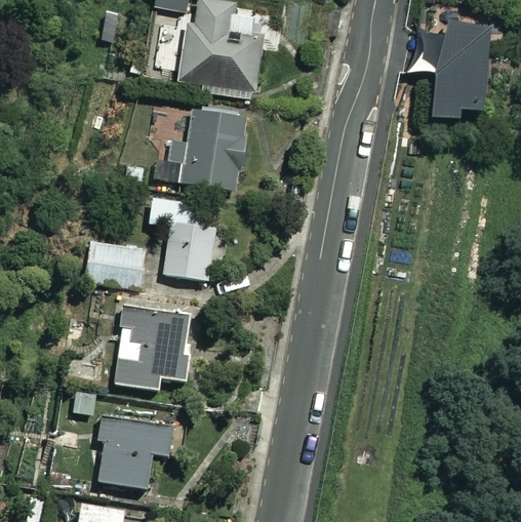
[(155,0),(154,8),(185,12),(187,0),(155,0)]
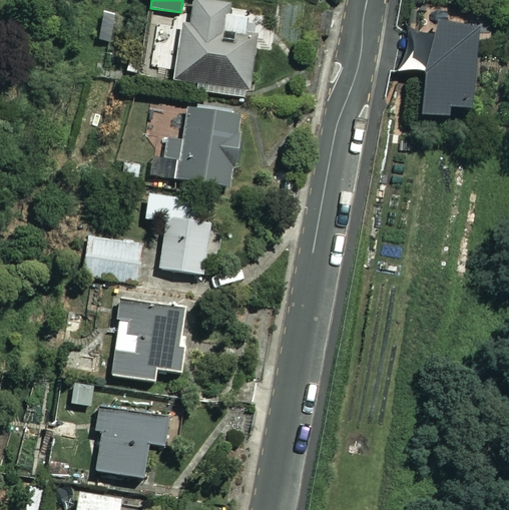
[(183,22),(174,77),(198,81),(197,86),(248,95),(259,35),(244,32),(247,17),(225,13),(227,2),(215,0),(194,0),(191,23),(183,22)]
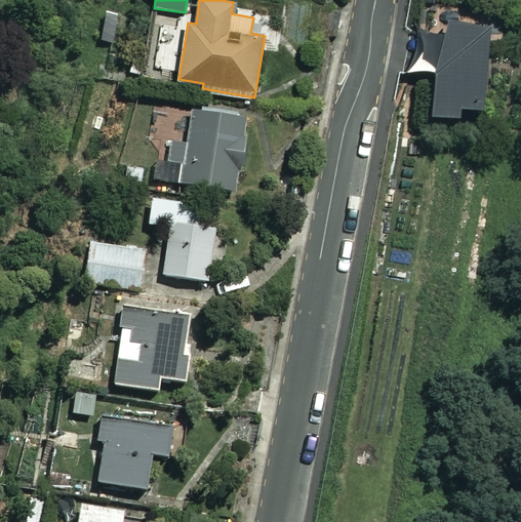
[(487,32),(442,27),(431,124),(459,127),(461,117),(478,119),(487,32)]
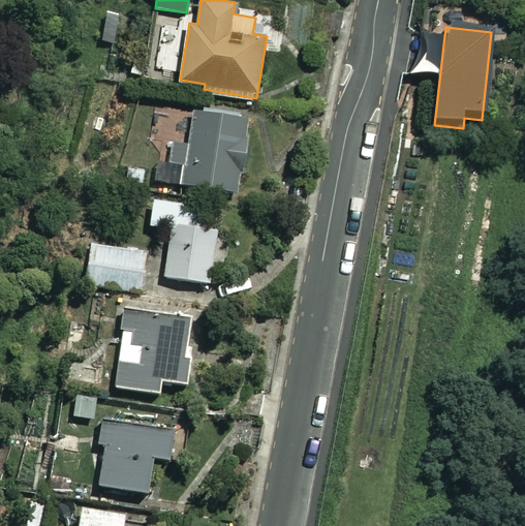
[(248,119),(196,111),(186,184),(237,191),(248,119)]
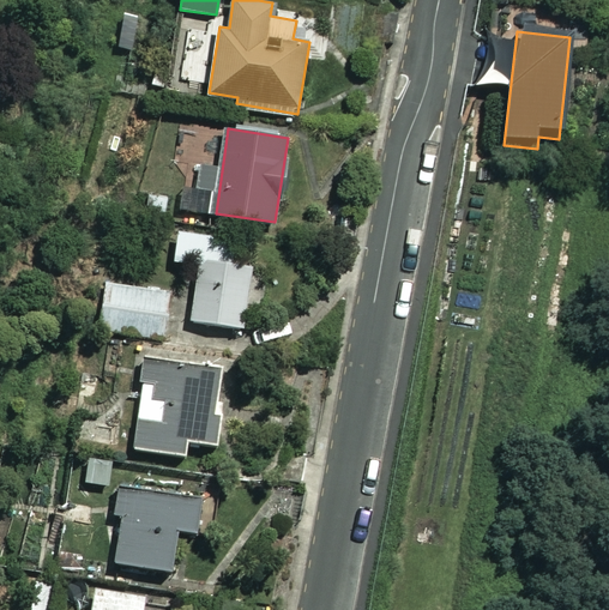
[(170,195),(127,192),(126,211),(168,215),(170,195)]
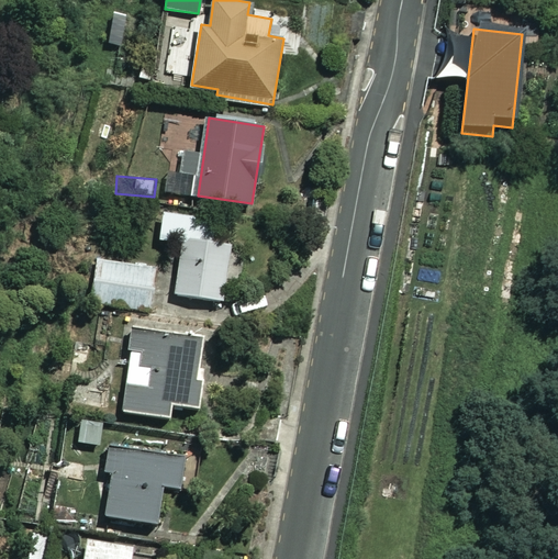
[(192,297),(224,301),(232,237),(200,234),(202,215),(163,211),(159,238),(175,241),(166,306),(190,310),(192,297)]
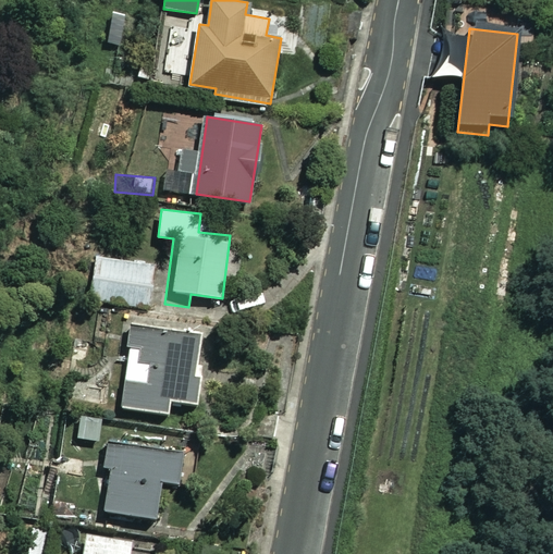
[(159,262),(97,254),(90,297),(152,306),(159,262)]
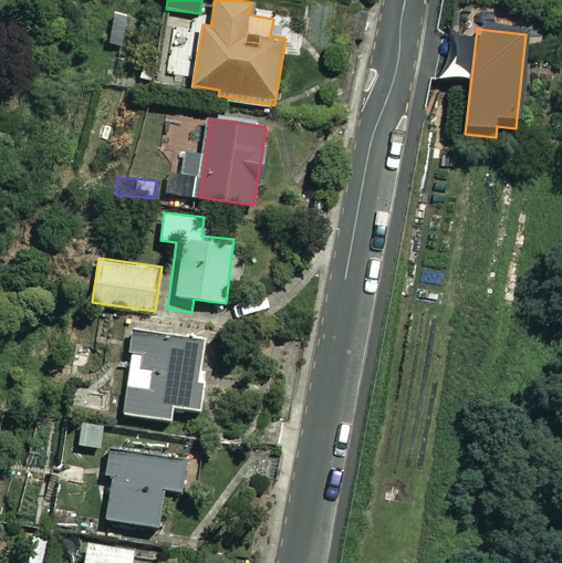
[(93,333),(72,331),(69,365),(90,367),(93,333)]
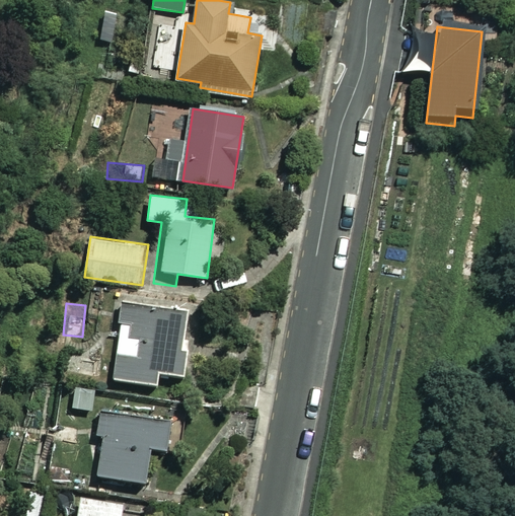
[(120,304),(114,383),(160,386),(161,374),(186,376),(191,309),(120,304)]
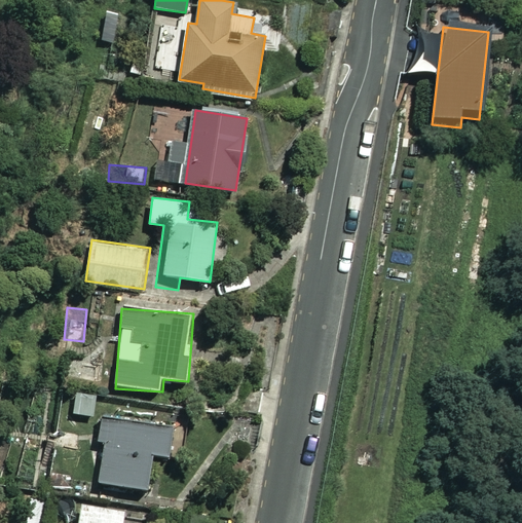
[(96,386),(75,385),(73,412),(94,414),(96,386)]
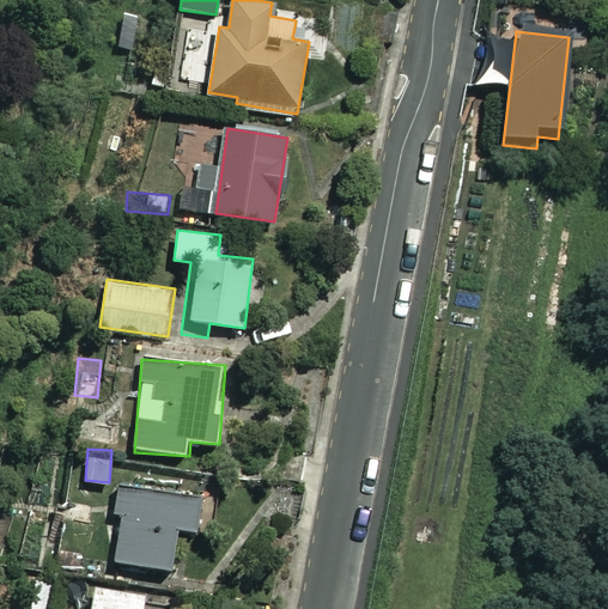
[(196,495),(116,487),(114,516),(117,517),(113,562),(170,568),(174,529),(193,531),(196,495)]
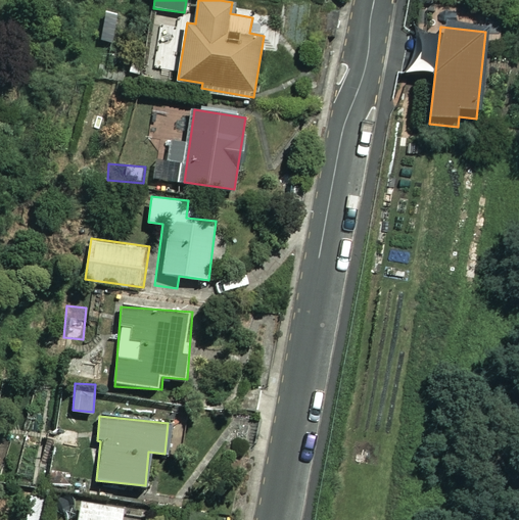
[(121,519),(123,507),(81,502),(78,519),(121,519)]
